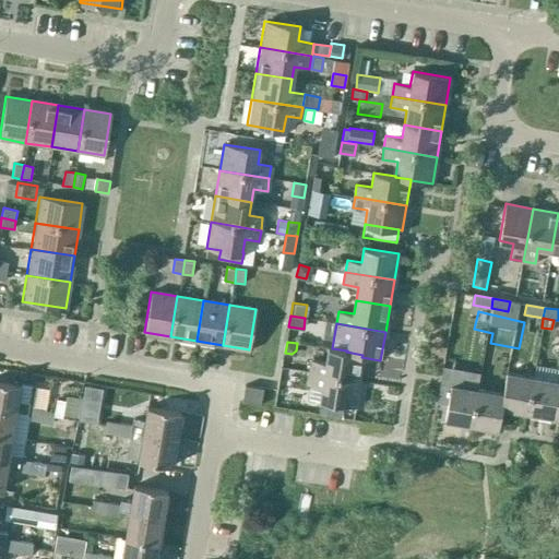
[(346,352),(347,351),(332,348),(328,347),(324,363),(310,360),(309,372),(358,380),(361,357),(363,355),(346,352)]
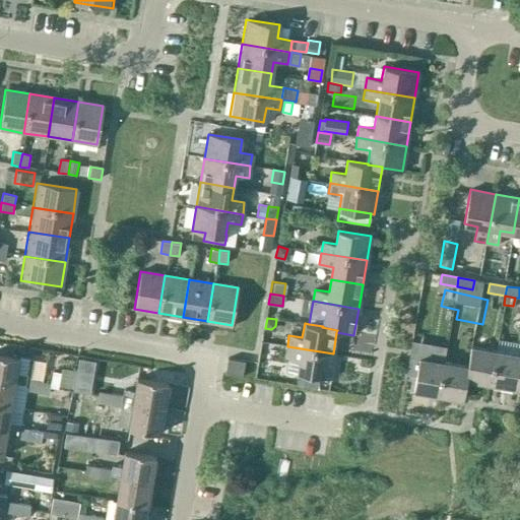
[(490,383),(496,349),(471,345),(468,366),(467,379),(490,383)]
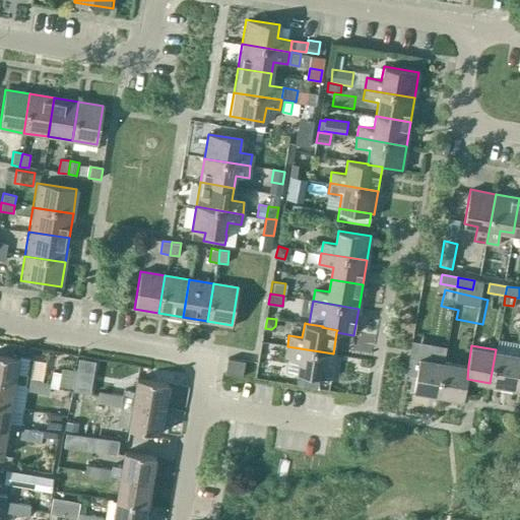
[(329,379),(333,353),(287,346),(285,358),(299,360),(297,373),(329,379)]
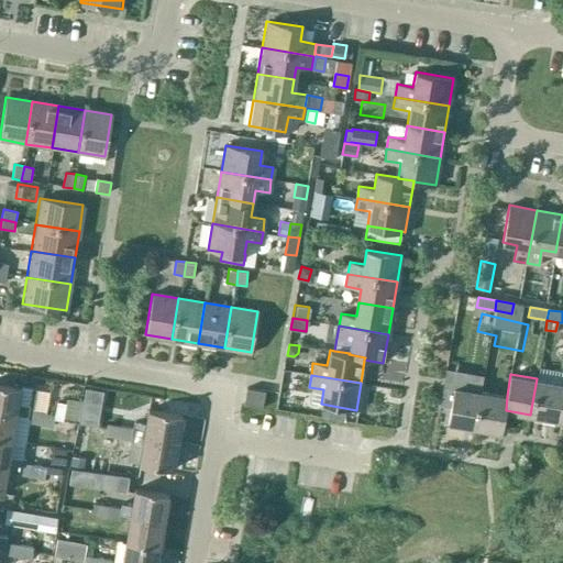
[(556,419),(562,383),(537,378),(530,415),(556,419)]
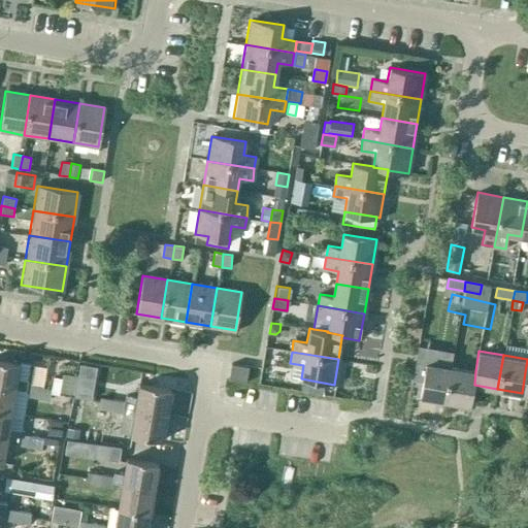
[(0,360),(0,386),(14,389),(14,390),(25,391),(26,385),(27,380),(17,377),(19,364),(0,360)]
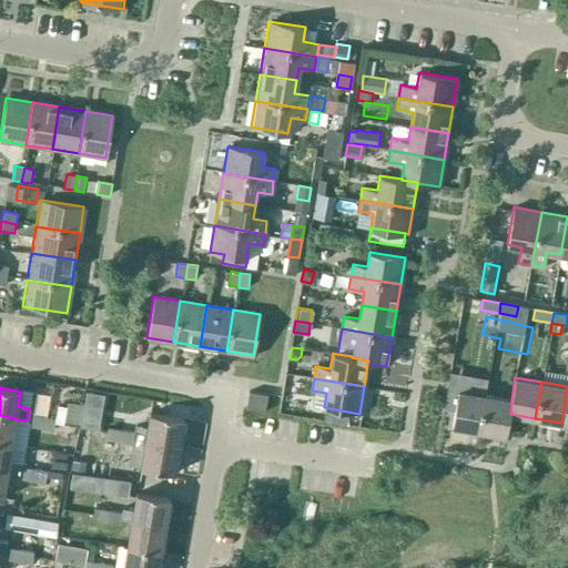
[(478,430),(485,395),(458,391),(453,425),(478,430)]
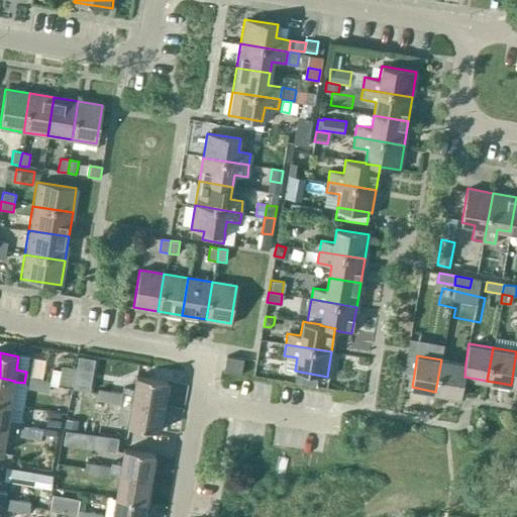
[(241,376),(243,360),(243,359),(226,357),(224,373),(241,376)]
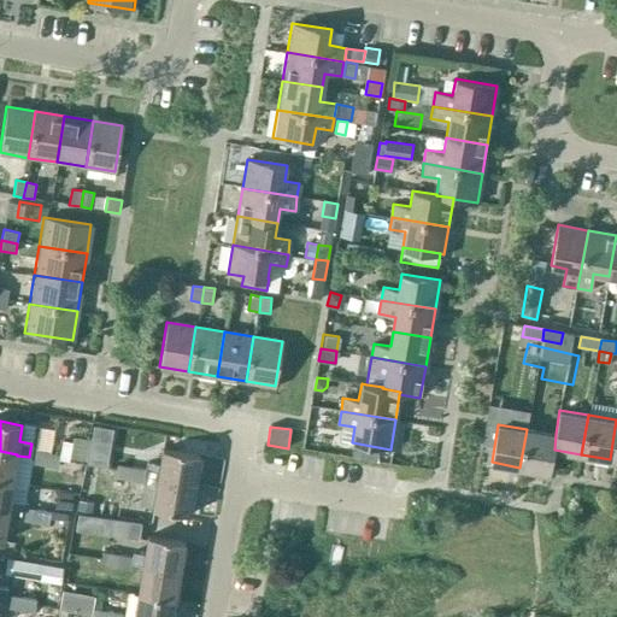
[(556,434),(527,429),(519,468),(551,472),(554,450),(556,434)]
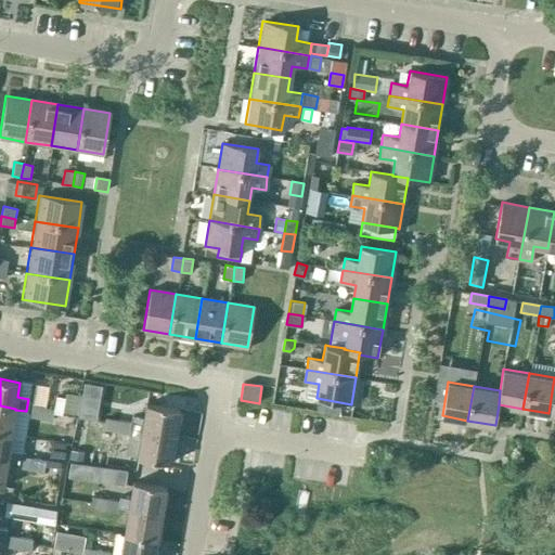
[(77,414),(81,395),(66,392),(63,412),(77,414)]
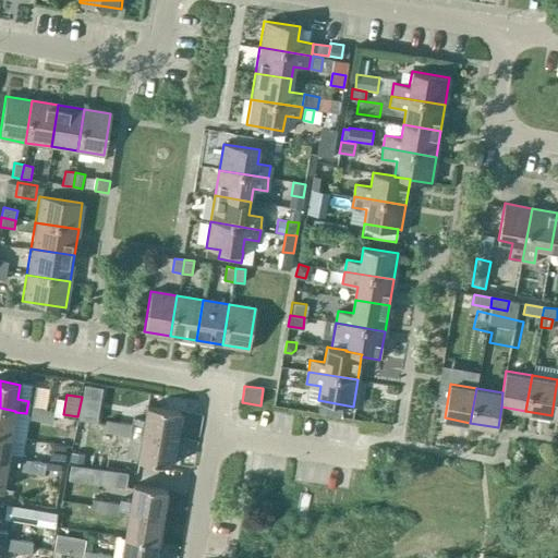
[(262,435),(265,407),(250,404),(246,433),(262,435)]
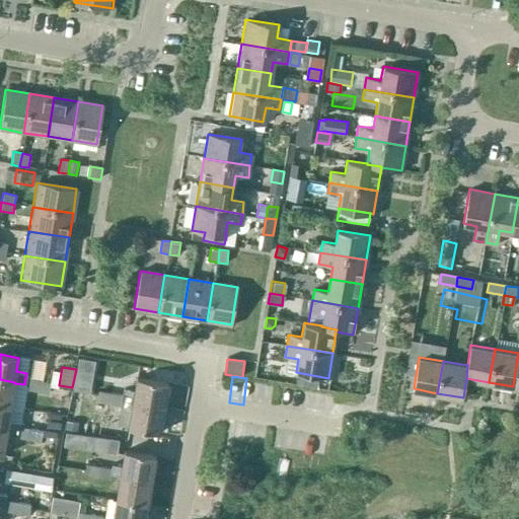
[(168,382),(137,377),(134,391),(124,389),(123,394),(122,400),(164,406),(168,382)]
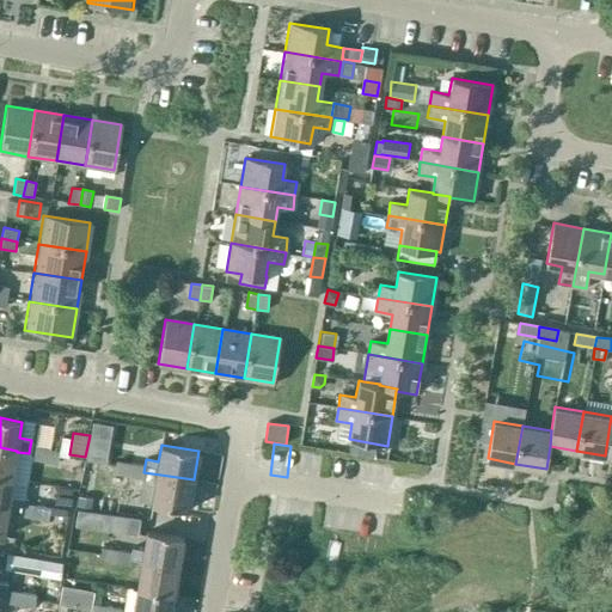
[(29,453),(29,459),(43,461),(46,448),(30,446),(29,453)]
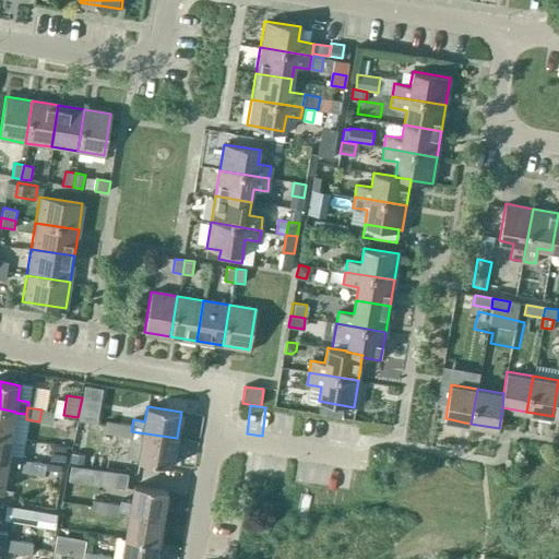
[(0,435),(11,438),(15,413),(15,412),(0,408),(0,435)]
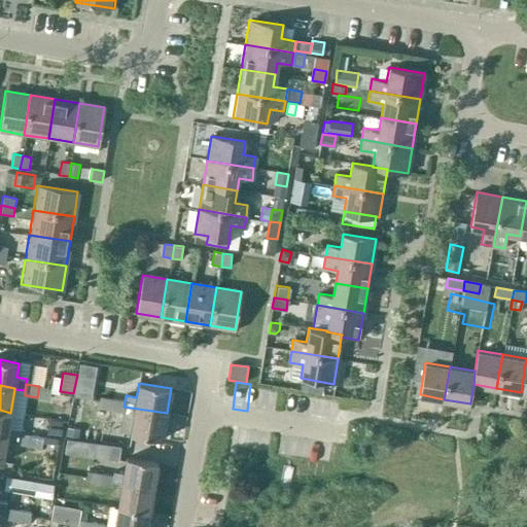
[(75,385),(74,395),(91,398),(92,388),(75,385)]
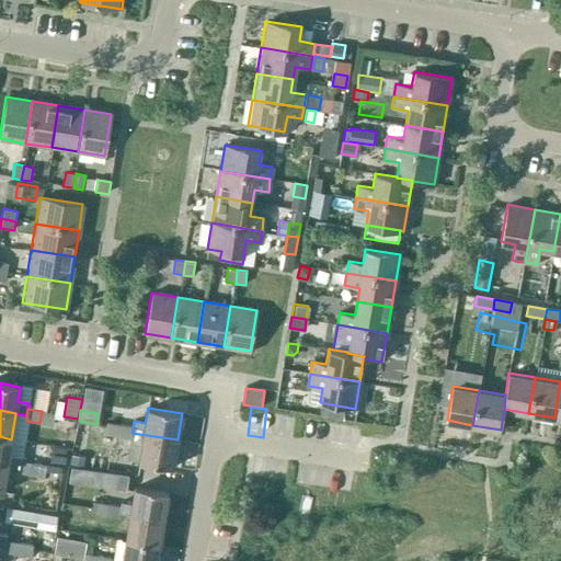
[(42,411),(39,423),(53,425),(55,413),(42,411)]
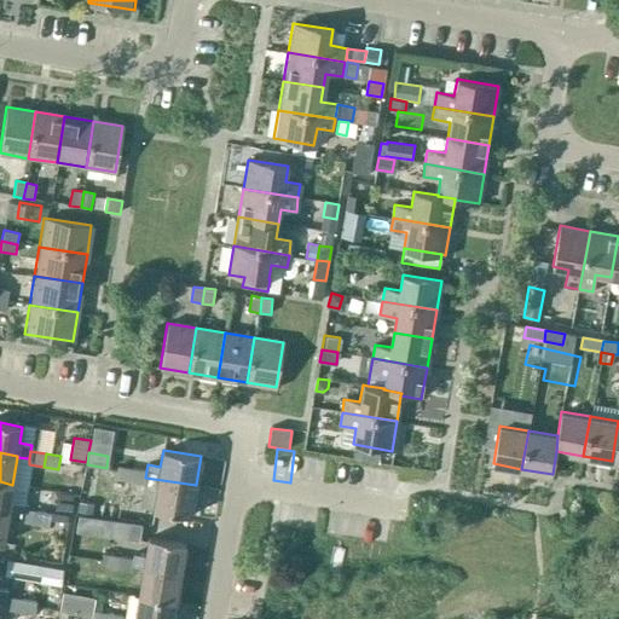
[(132,468),(119,466),(116,479),(129,481),(132,468)]
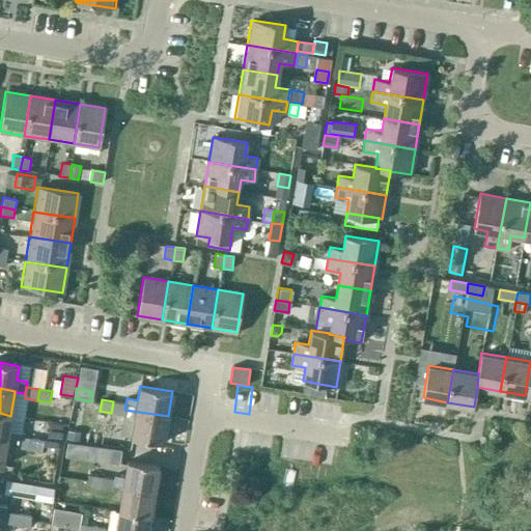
[(126,403),(113,401),(111,413),(123,415),(124,410),(126,403)]
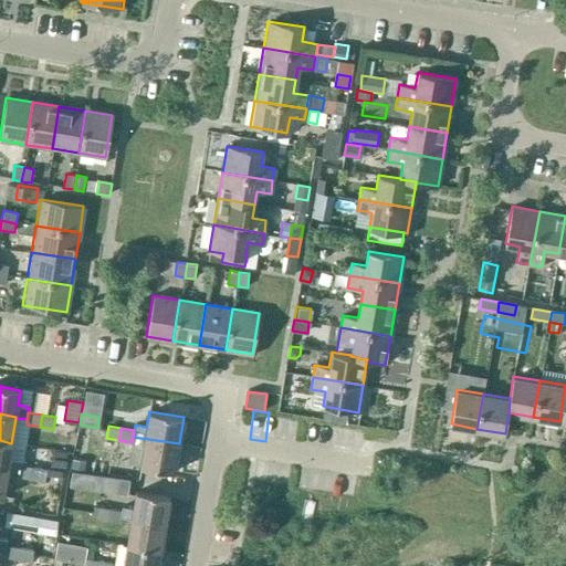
[(179,443),(133,437),(132,442),(128,463),(175,470),(179,443)]
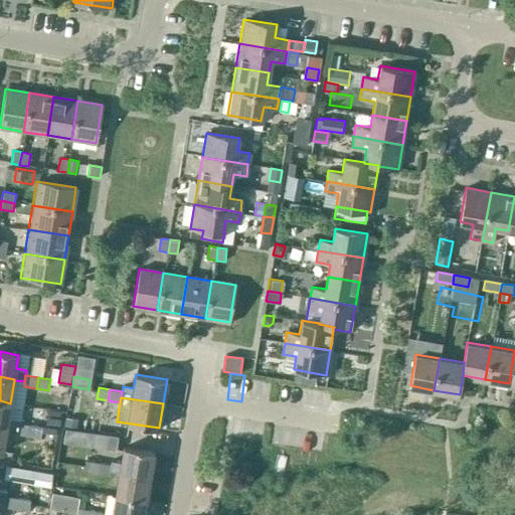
[(0,400),(0,425),(6,427),(16,430),(18,422),(18,418),(8,417),(10,403),(0,400)]
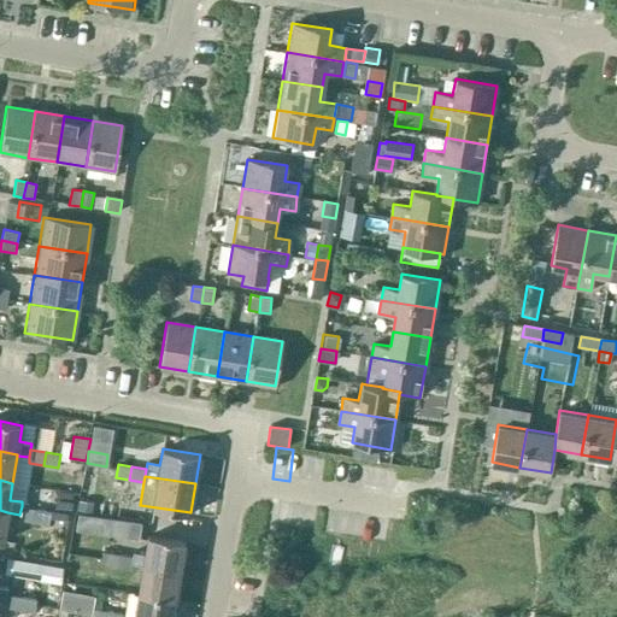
[(51,511),(50,517),(69,521),(74,493),(58,491),(54,512),(51,511)]
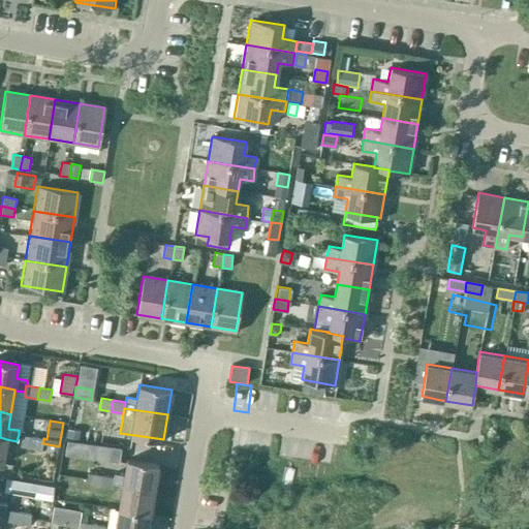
[(78,439),(80,431),(67,429),(65,437),(78,439)]
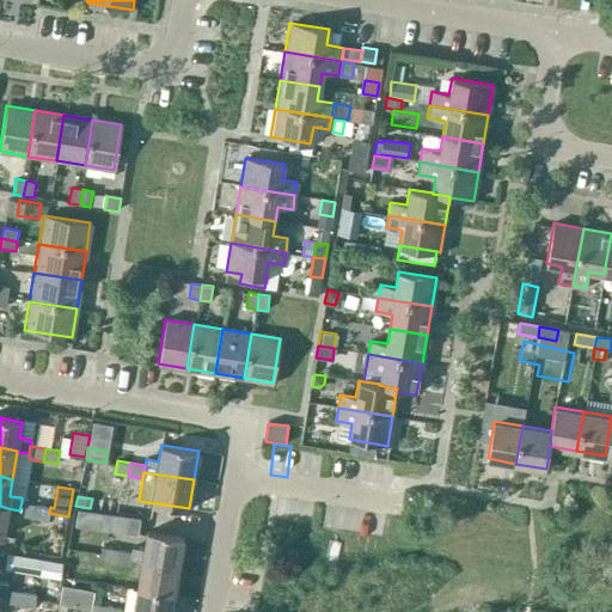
[(19,510),(19,515),(34,518),(36,505),(22,502),(19,510)]
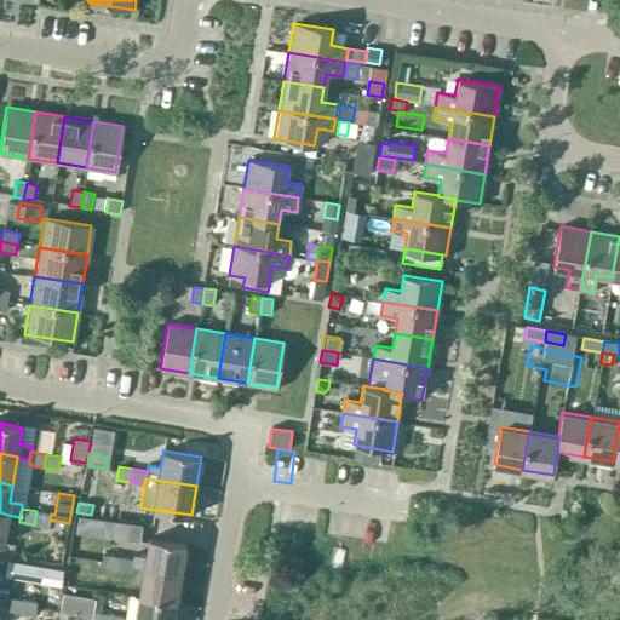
[(36,511),(34,524),(49,527),(50,520),(51,514),(36,511)]
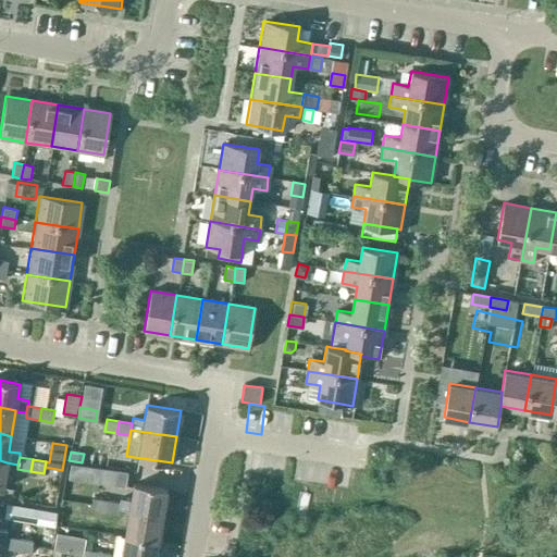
[(99,467),(97,482),(125,486),(127,471),(99,467)]
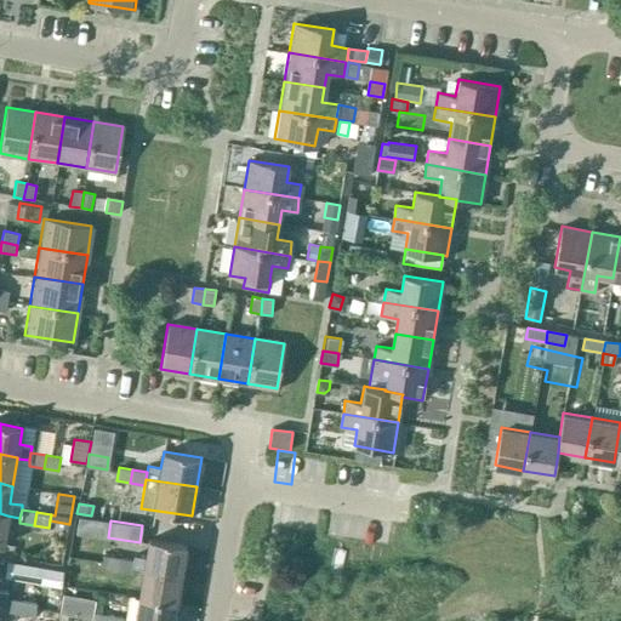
[(146,557),(143,568),(182,574),(187,545),(149,539),(146,557)]
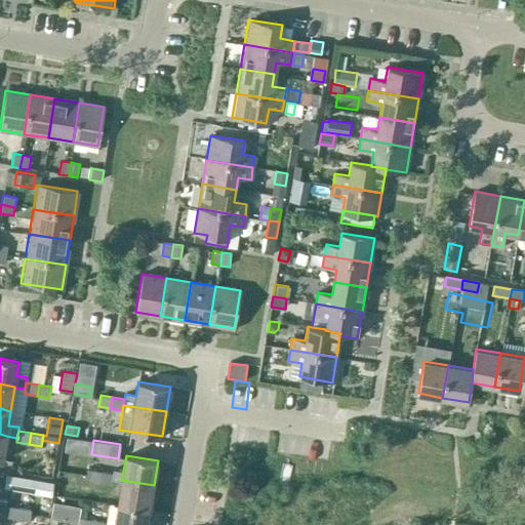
[(88,469),(86,481),(98,483),(101,471),(88,469)]
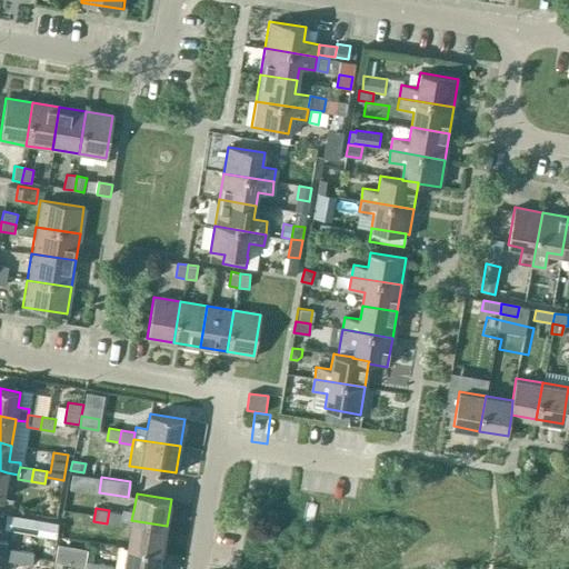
[(109,510),(107,523),(120,526),(122,513),(109,510)]
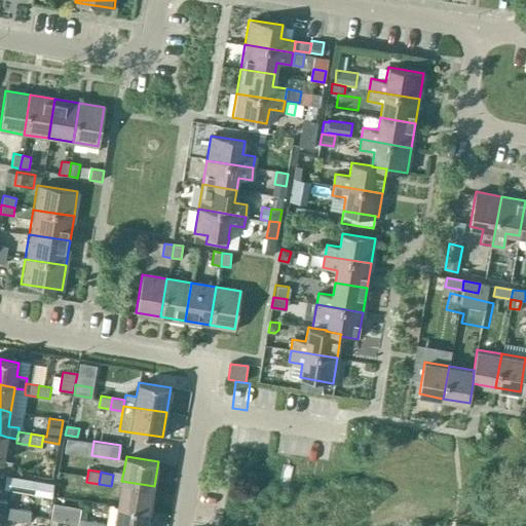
[(37,482),(13,478),(6,477),(4,489),(35,494),(37,482)]
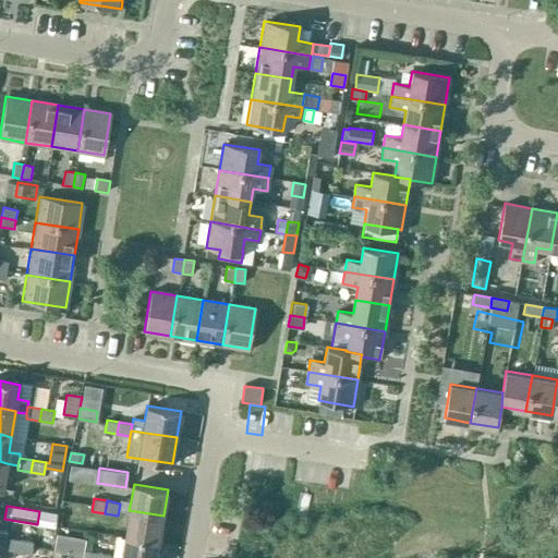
[(159,542),(164,516),(129,510),(129,511),(124,536),(159,542)]
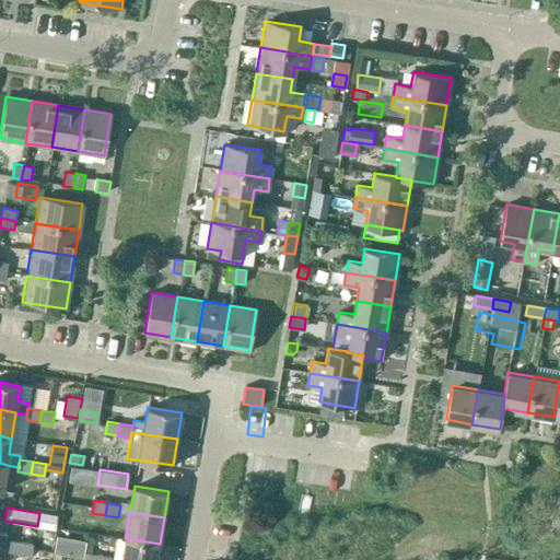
[(67,556),(70,537),(57,535),(55,553),(67,556)]
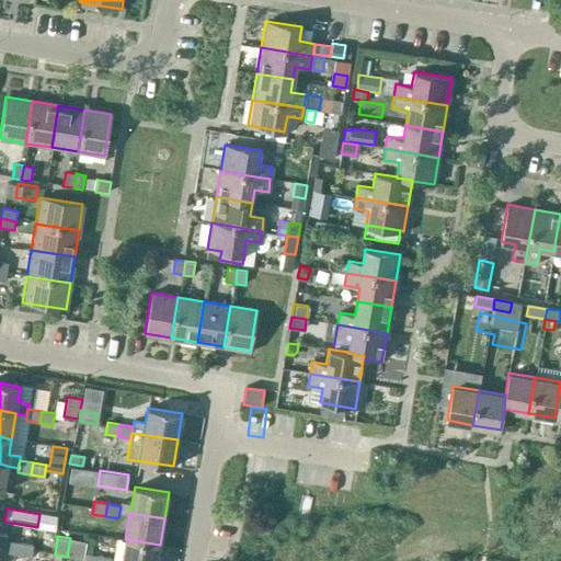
[(157,560),(160,545),(125,539),(121,560),(157,560)]
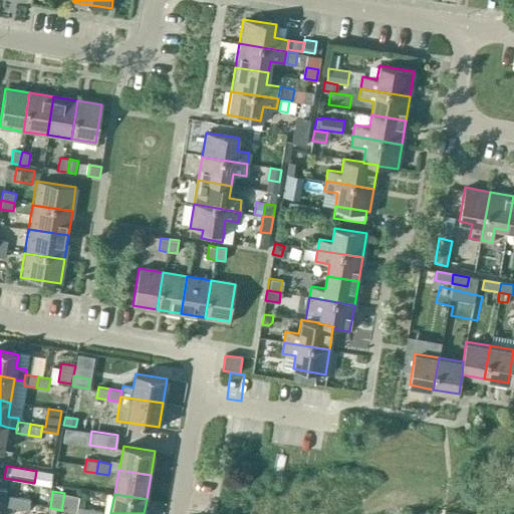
[(5,500),(4,506),(16,508),(18,497),(5,495),(5,500)]
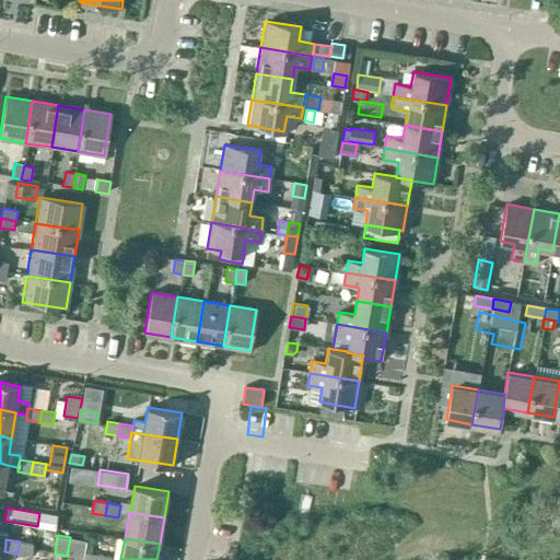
[(20,541),(18,553),(31,556),(33,544),(20,541)]
